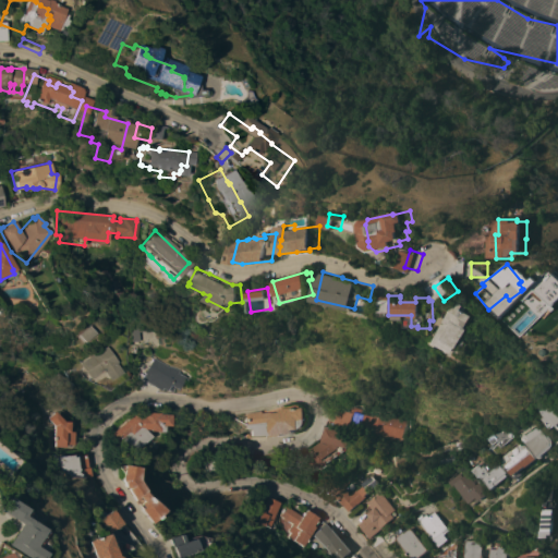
[(472,327),(474,328),(463,347),(461,346),(458,352),(438,342),(448,324),(444,322),(448,315),(452,317),(462,300),(472,305),(470,311),(478,315),(472,327)]
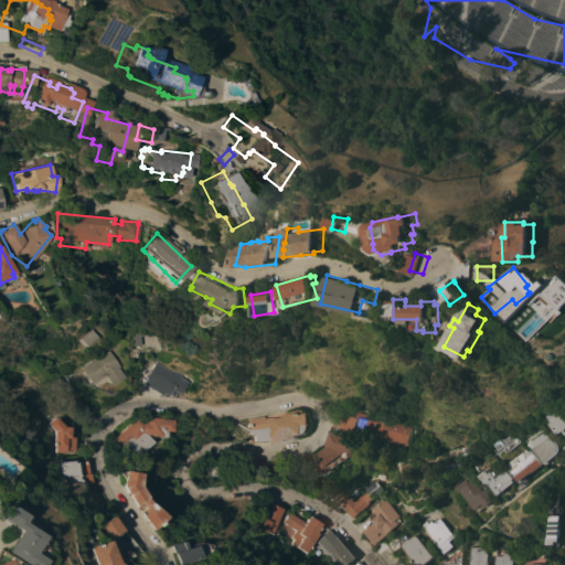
[(132,326),(134,320),(140,320),(149,329),(132,326)]
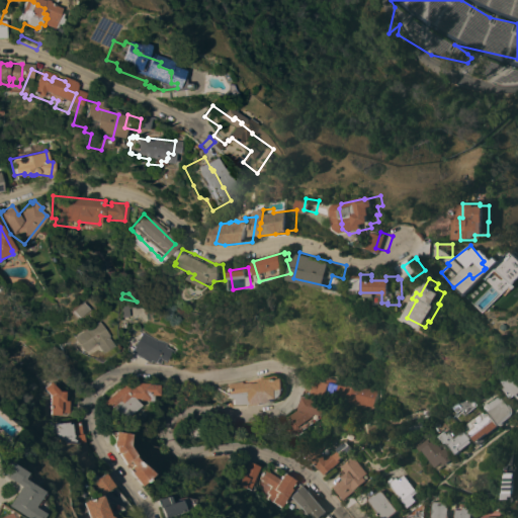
[(140,307),(128,308),(128,317),(121,317),(121,298),(137,301),(140,307)]
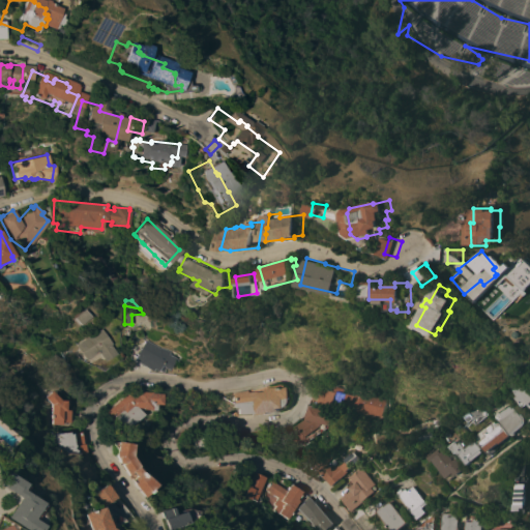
[(83,308),(89,317),(78,326),(77,324),(76,325),(70,319),(83,308)]
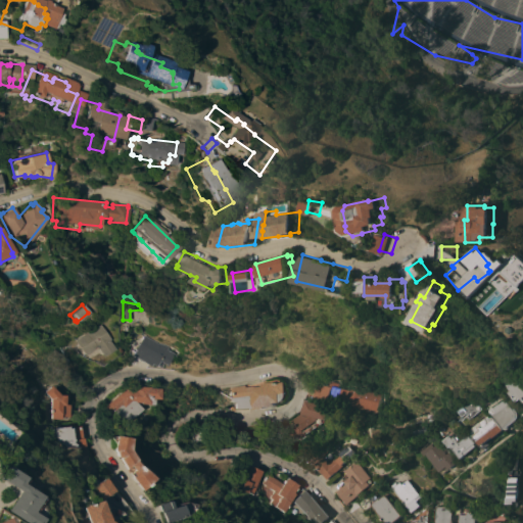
[(100,324),(109,339),(108,340),(113,348),(100,357),(95,347),(83,355),(74,340),(100,324)]
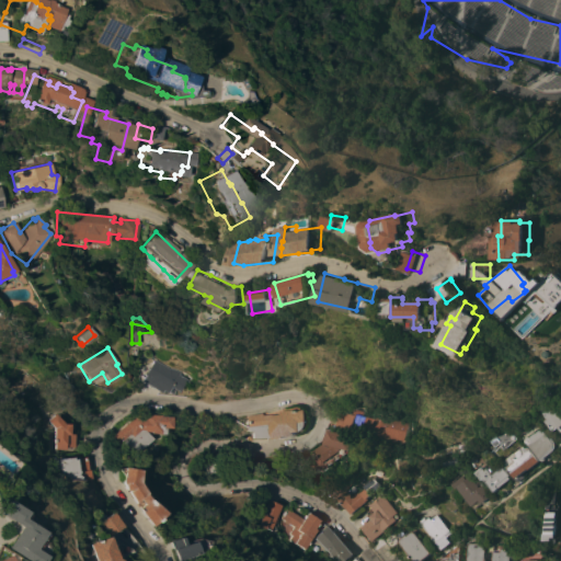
[(141,380),(155,359),(168,368),(169,368),(180,371),(178,375),(185,379),(176,392),(174,390),(171,395),(167,391),(165,393),(161,390),(160,393),(141,380)]
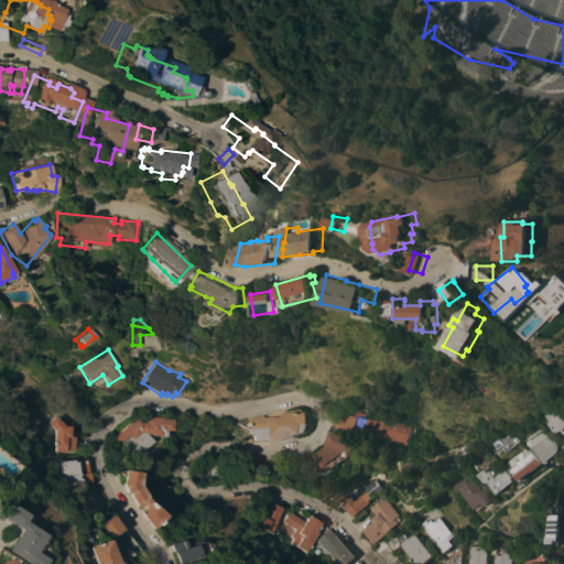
[(553,412),(557,409),(557,410),(561,408),(563,413),(563,433),(563,434),(560,430),(555,434),(546,422),(549,421),(541,409),(542,409),(548,403),(553,412)]
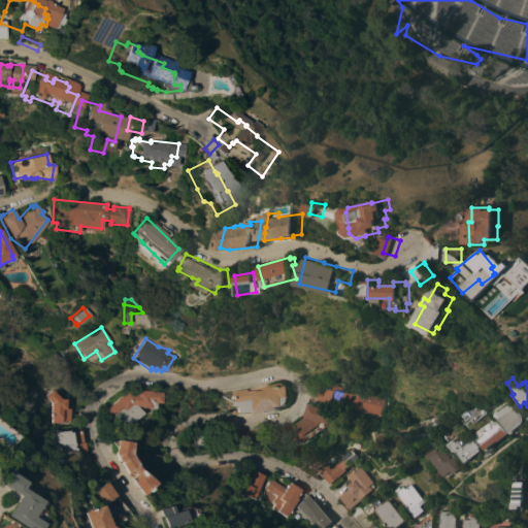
[(286,398),(285,400),(283,402),(281,404),(279,405),(271,406),(272,409),(262,410),(251,413),(251,409),(236,413),(235,405),(232,406),(230,391),(245,389),(245,391),(262,388),(261,387),(283,383),(283,386),(286,398)]
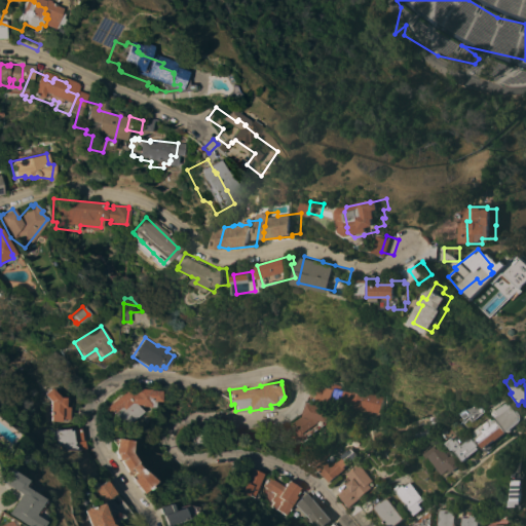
[(339,384),(338,389),(349,391),(350,389),(362,391),(362,390),(381,395),(378,412),(359,408),(359,407),(343,404),(344,400),(330,397),(329,401),(320,399),(320,401),(312,399),(315,385),(329,387),(330,385),(329,385),(329,384),(330,384),(330,382),(339,384)]
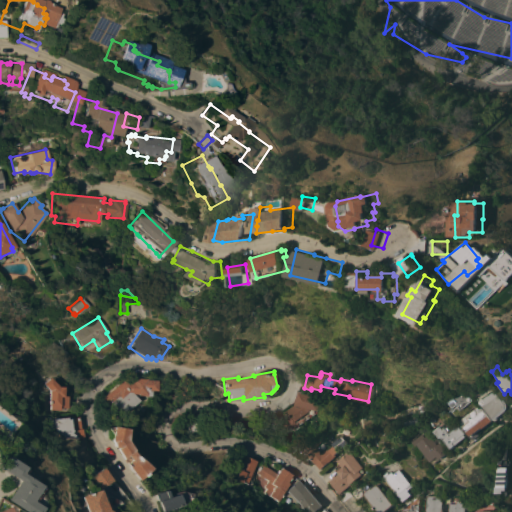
[(47,410),(48,406),(47,406),(48,391),(42,384),(49,377),(56,385),(62,387),(62,396),(66,396),(66,408),(58,408),(57,410),(47,410)]
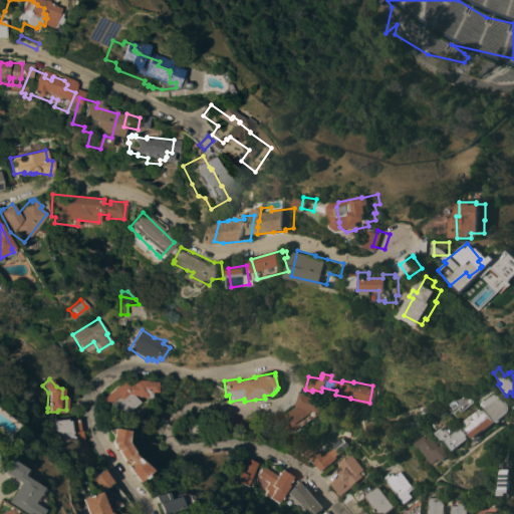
[(115,420),(99,401),(123,379),(145,380),(145,381),(156,381),(155,393),(152,393),(152,397),(149,396),(149,398),(136,398),(136,396),(131,396),(137,402),(115,420)]
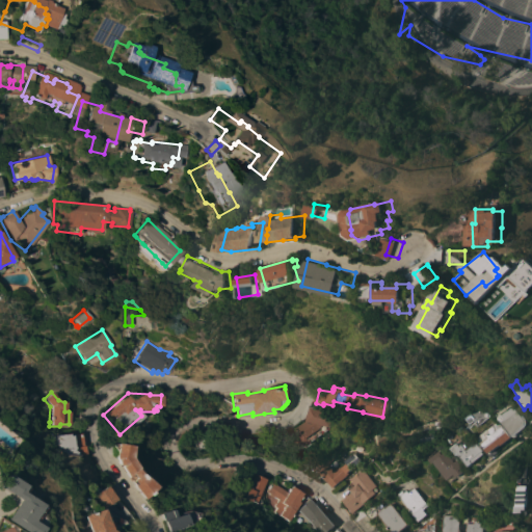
[(495,414),(509,401),(528,423),(514,436),(495,414)]
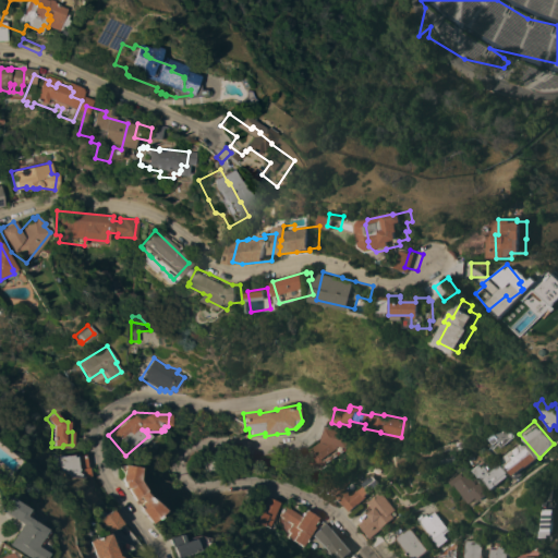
[(351,432),(348,443),(350,445),(338,455),(337,453),(317,469),(314,465),(312,466),(302,453),(320,441),(324,425),(351,432)]
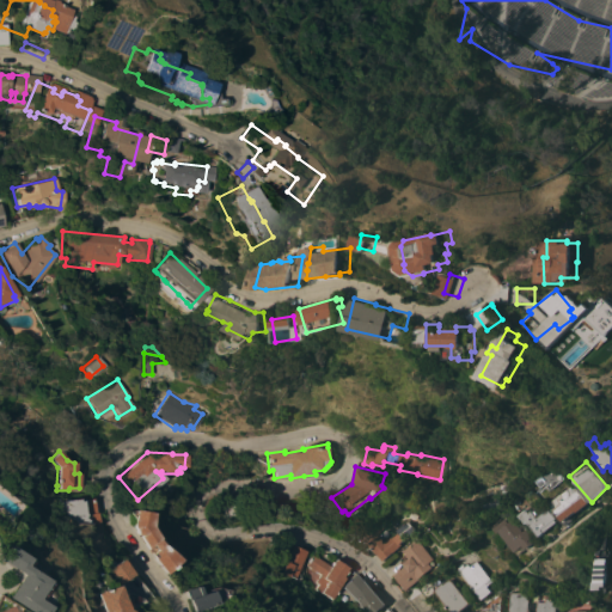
[(536,481),(546,493),(563,478),(552,466),(536,481)]
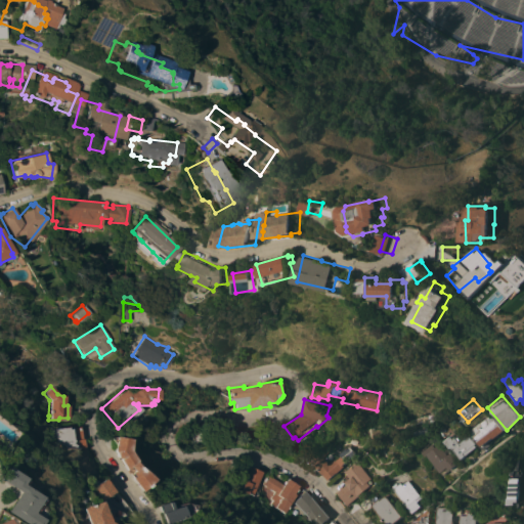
[(489,413),(505,431),(494,439),(493,437),(492,437),(493,438),(484,446),(483,445),(482,445),(470,430),(489,413)]
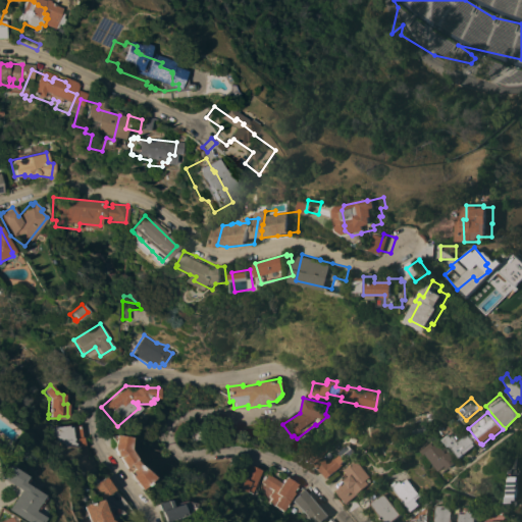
[(79,425),(80,437),(82,437),(83,447),(75,448),(74,447),(59,446),(53,442),(51,427),(79,425)]
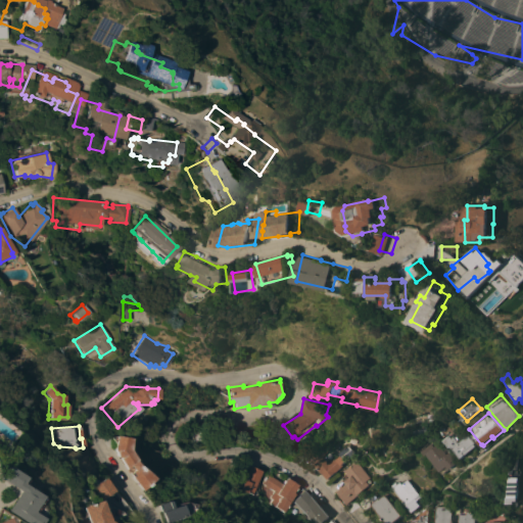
[(444,439),(450,434),(453,437),(455,436),(460,441),(469,434),(472,437),(473,437),(474,438),(473,439),(475,441),(475,442),(475,443),(477,445),(467,454),(468,455),(463,460),(459,455),(460,454),(452,445),(450,446),(444,439)]
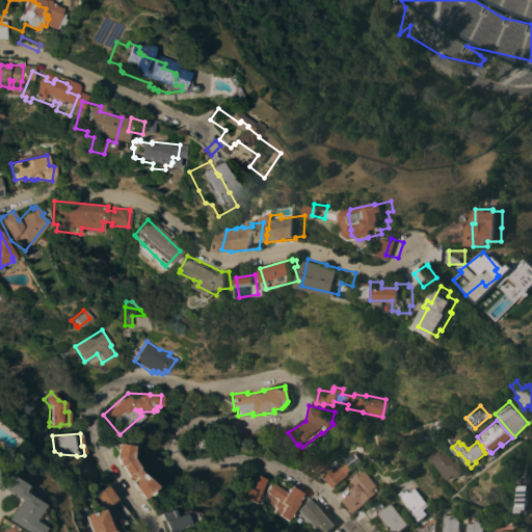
[(114,443),(130,446),(128,457),(134,469),(136,469),(137,470),(138,472),(138,473),(137,474),(140,477),(142,475),(153,485),(138,499),(129,485),(131,484),(128,480),(129,479),(127,475),(124,477),(117,467),(120,464),(118,464),(117,464),(116,466),(116,464),(112,457),(114,443)]
